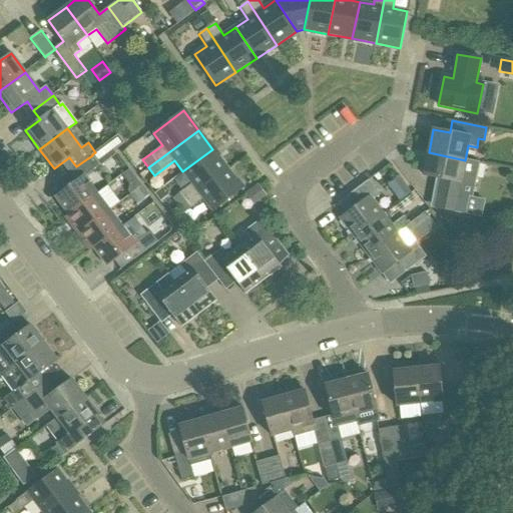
[(92,155),(100,165),(116,153),(114,151),(125,143),(119,134),(108,142),(95,152),(92,155)]
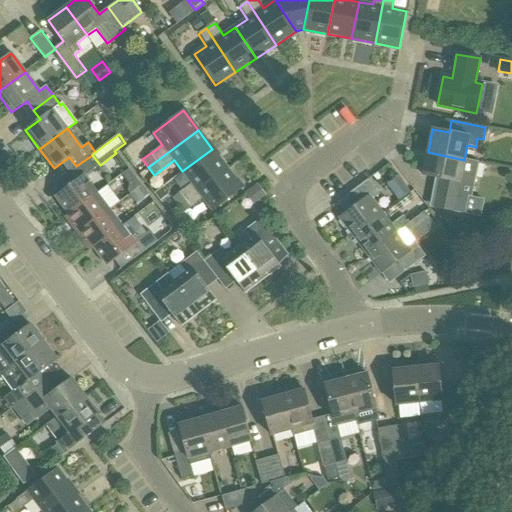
[(212,149),(182,171),(191,183),(172,198),(178,206),(227,168),(212,149)]
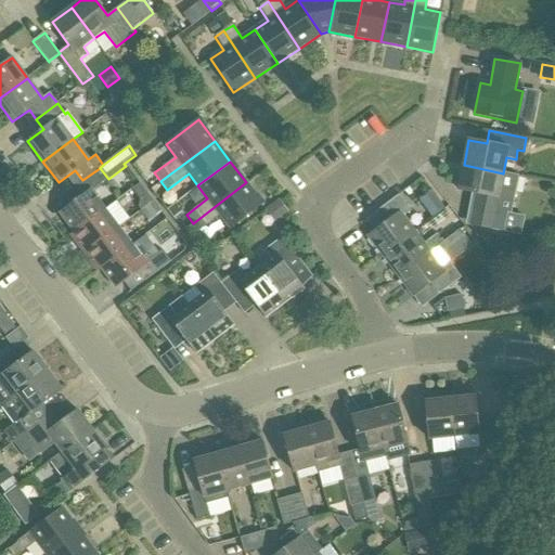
[(500,189),(503,173),(464,165),(459,191),(476,194),(469,224),(501,231),(505,213),(511,215),(515,192),(500,189)]
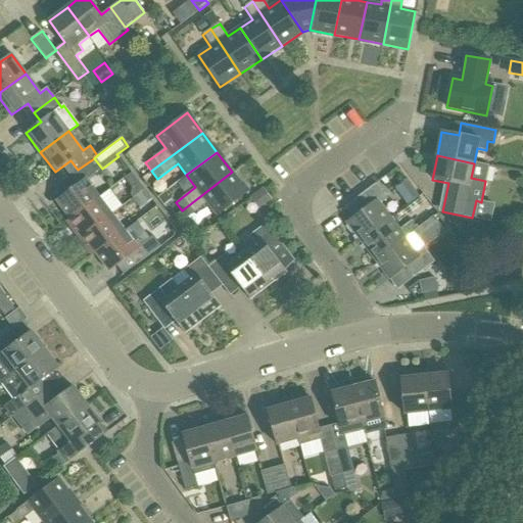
[(102,169),(94,158),(78,170),(68,177),(76,186),(55,201),(69,220),(99,197),(87,180),(102,169)]
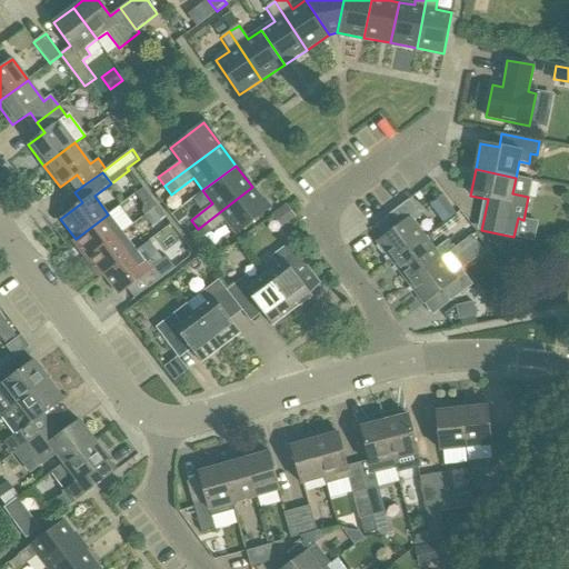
[(252,187),(198,229),(205,237),(226,221),(236,235),(269,209),(252,187)]
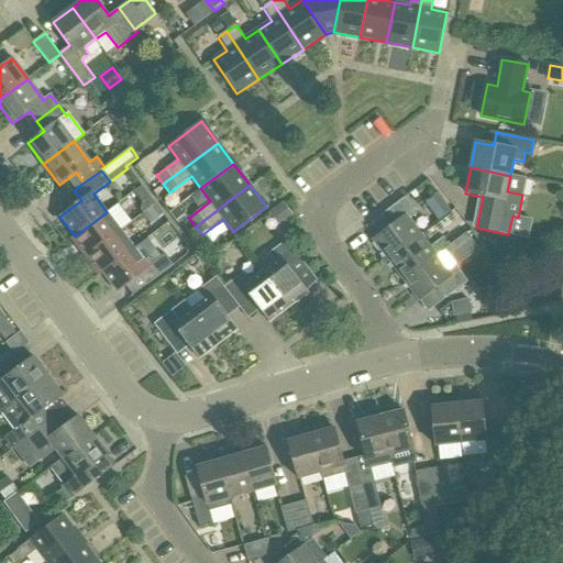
[(143,203),(150,197),(142,186),(134,191),(143,203)]
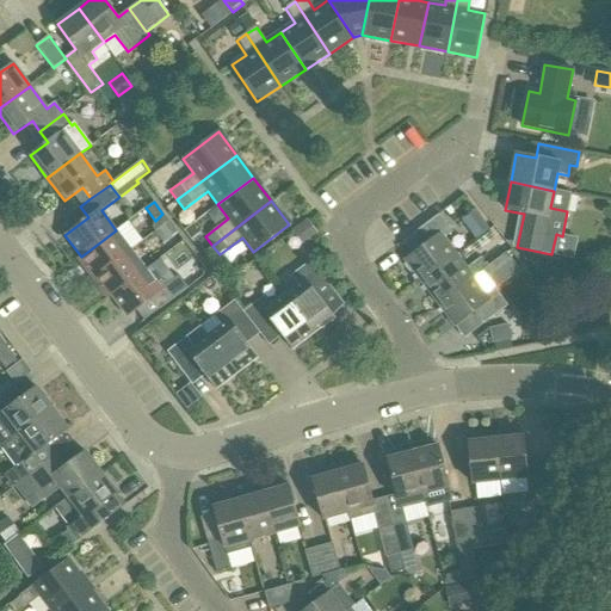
[(452,233),(439,215),(402,242),(412,254),(405,260),(421,283),(457,255),(444,239),(452,233)]
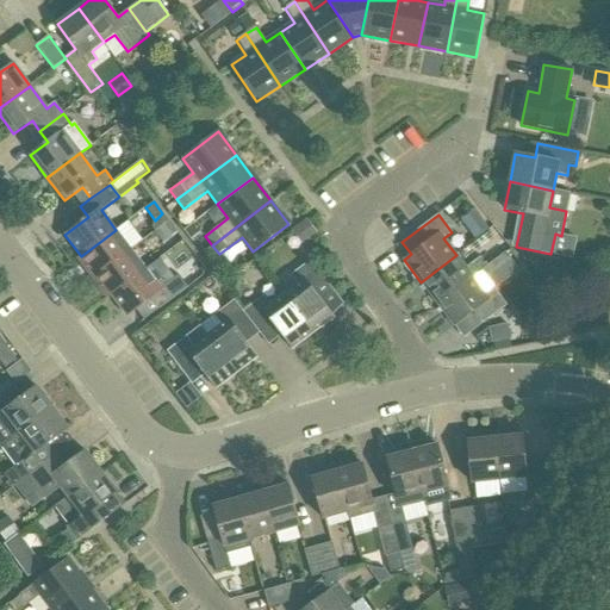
[(292,232),(302,244),(317,232),(307,221),(292,232)]
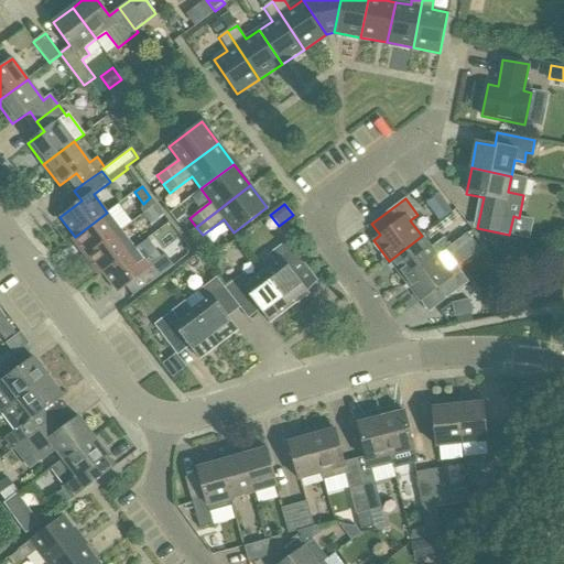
[(142,215),(151,226),(160,219),(151,207),(142,215)]
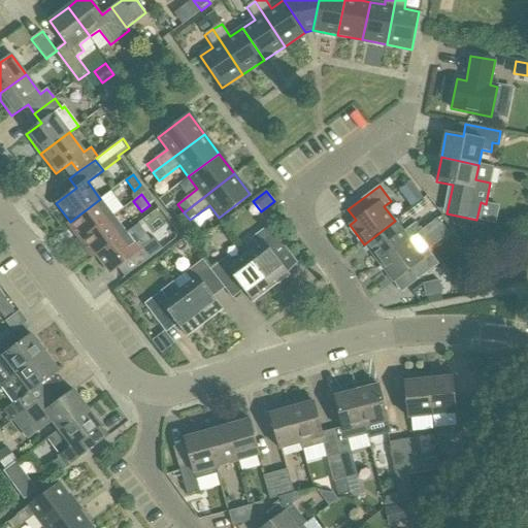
[(165,208),(172,202),(166,194),(159,200),(165,208)]
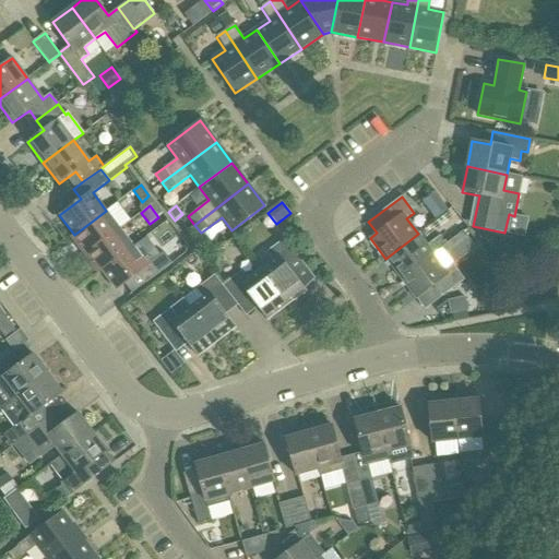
[(71,237),(85,256),(120,228),(106,211),(74,235),(71,237)]
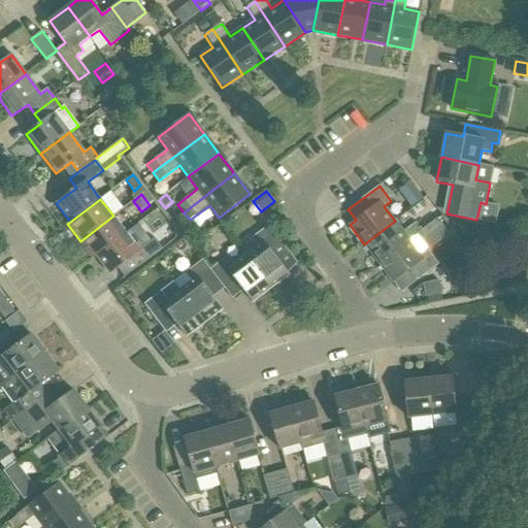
[(113,216),(80,241),(93,258),(96,256),(96,255),(126,233),(113,216)]
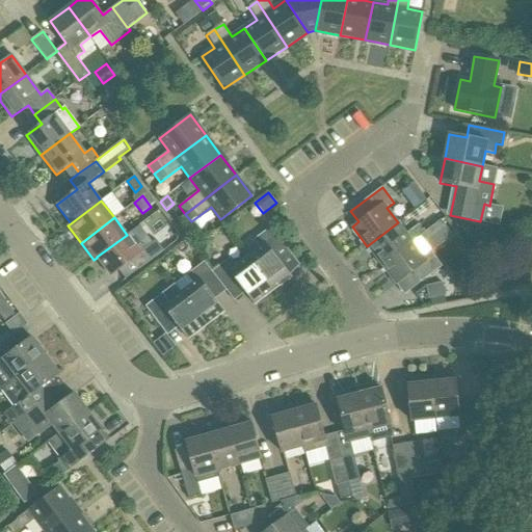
[(367,246),(381,265),(411,241),(413,242),(425,232),(419,224),(406,234),(398,222),(367,246)]
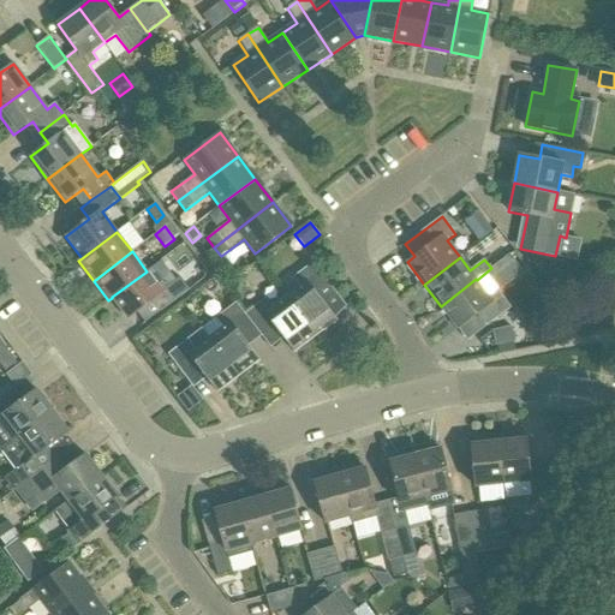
[(286,298),(315,335),(335,320),(317,296),(330,286),(312,262),(292,278),(299,287),(286,298)]
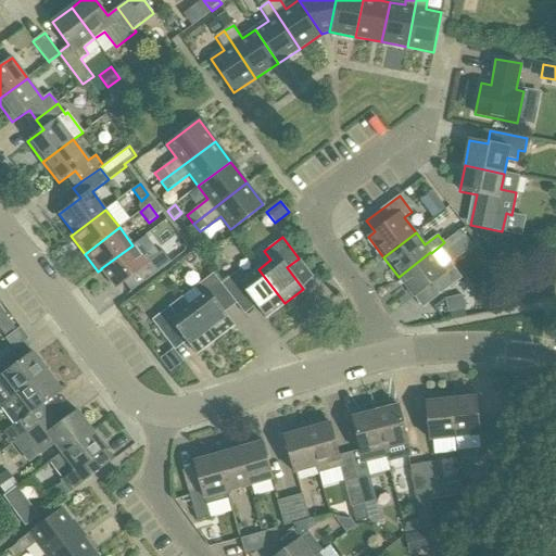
[(101,268),(101,269),(116,289),(138,273),(144,282),(171,262),(163,251),(147,264),(133,245),(101,268)]
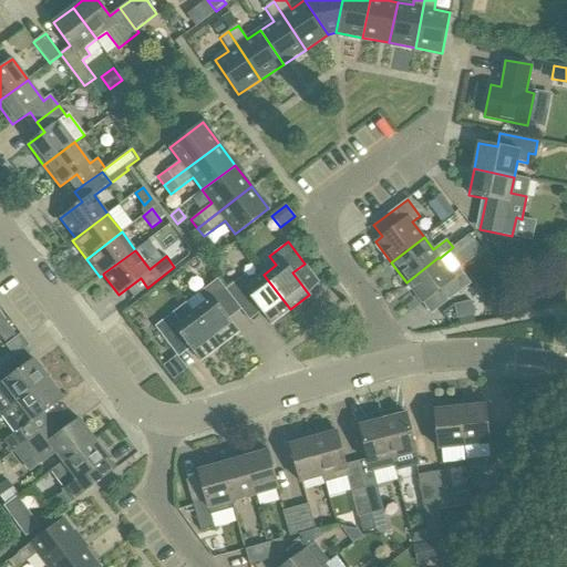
[(439,257),(406,282),(422,303),(440,290),(447,301),(471,284),(459,267),(451,272),(440,258),(439,257)]
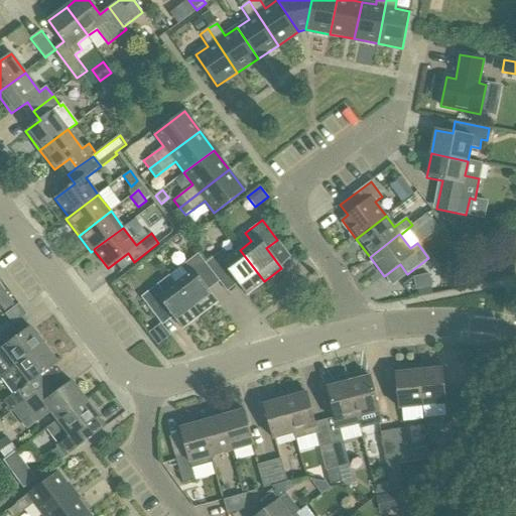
[(264,281),(240,250),(229,259),(223,250),(205,263),(220,283),(231,274),(247,295),(264,281)]
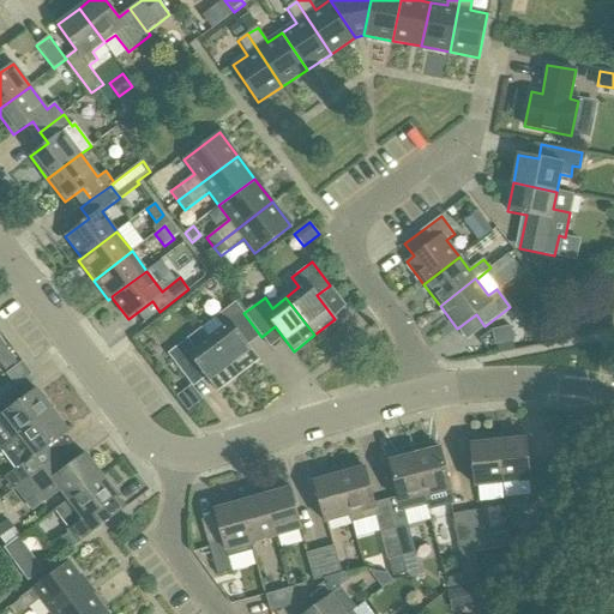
[(209,337),(238,375),(258,360),(230,323),(244,313),(235,302),(215,318),(222,327),(209,337)]
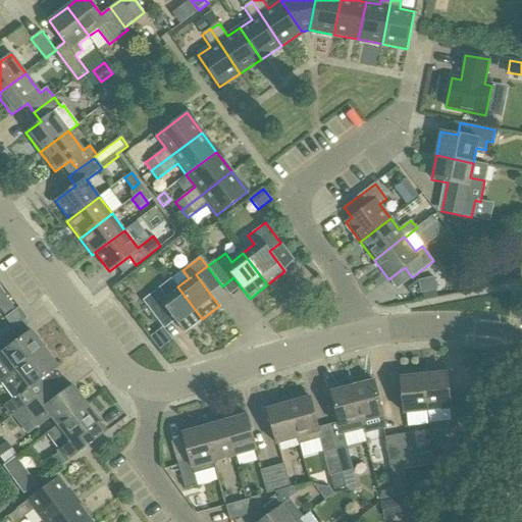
[(184,332),(202,319),(177,286),(171,278),(142,301),(158,321),(169,313),(184,332)]
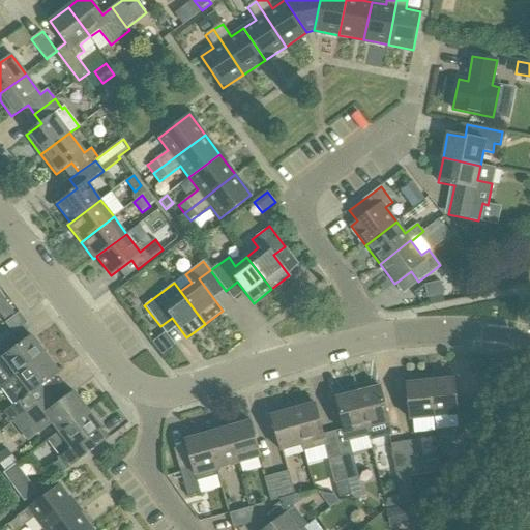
[(0,314),(4,320),(15,313),(0,293),(0,314)]
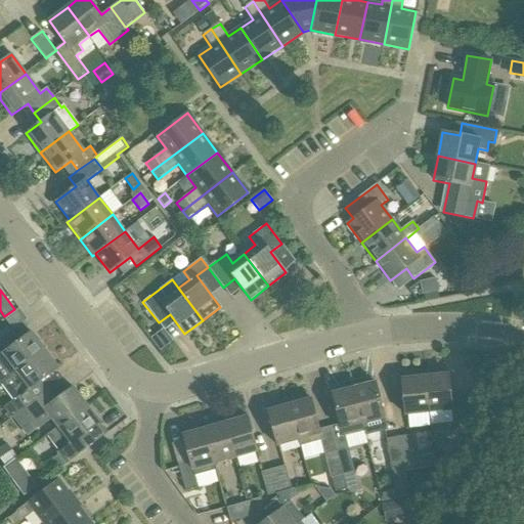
[(0,362),(5,358),(15,372),(45,350),(31,332),(18,342),(11,332),(3,338),(0,340),(0,362)]
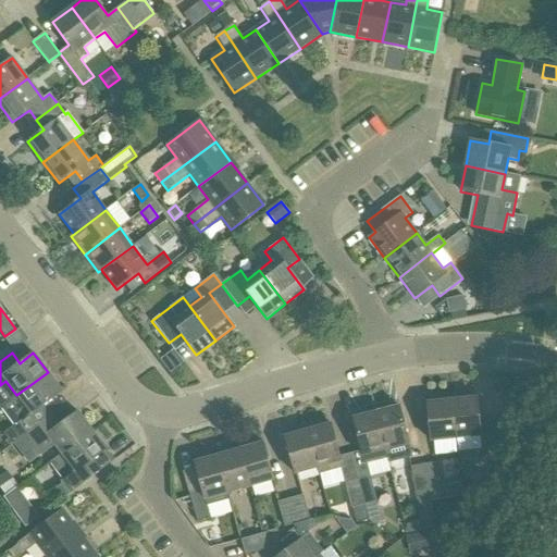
[(21,438),(26,434),(48,418),(40,408),(62,392),(48,372),(16,395),(32,415),(12,429),(21,438)]
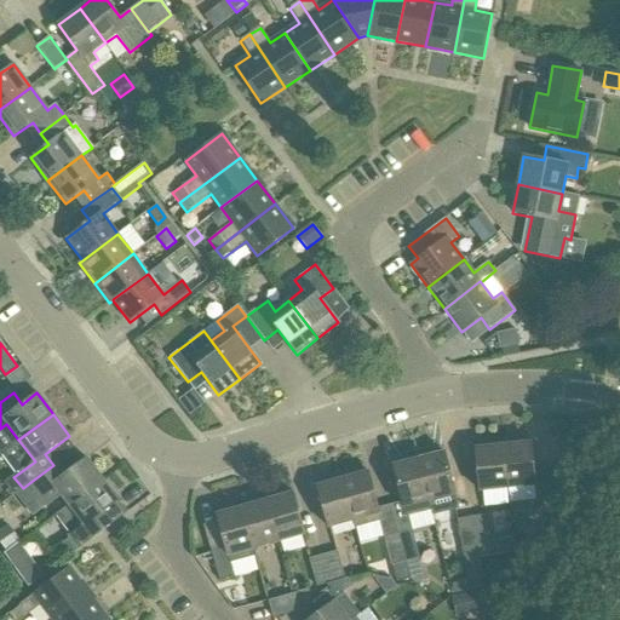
[(501,440),(507,488),(535,486),(537,503),(551,501),(547,468),(534,469),(530,437),(501,440)]
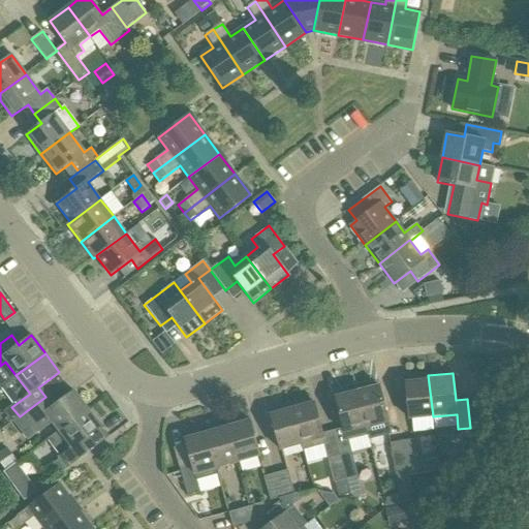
[(433,416),(428,375),(404,378),(408,418),(433,416)]
